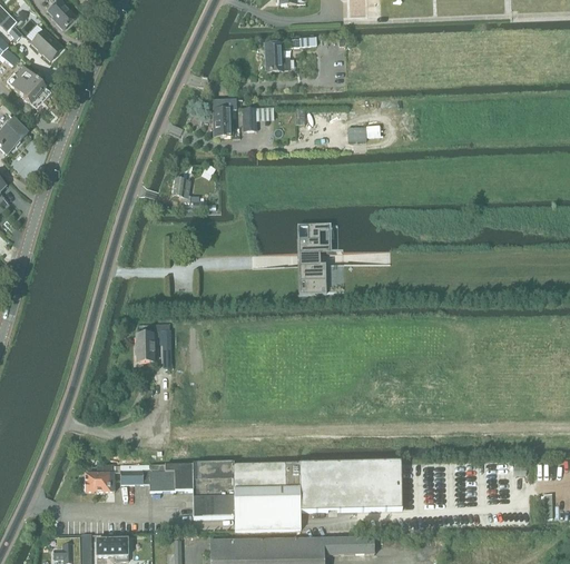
[(64,27),(76,15),(62,0),(56,0),(48,8),(53,13),(52,15),(64,27)]
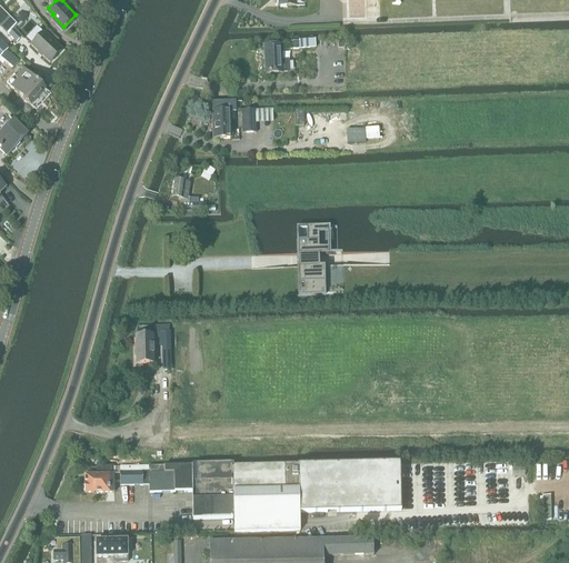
[(0,22),(7,29),(17,19),(0,1),(0,22)]
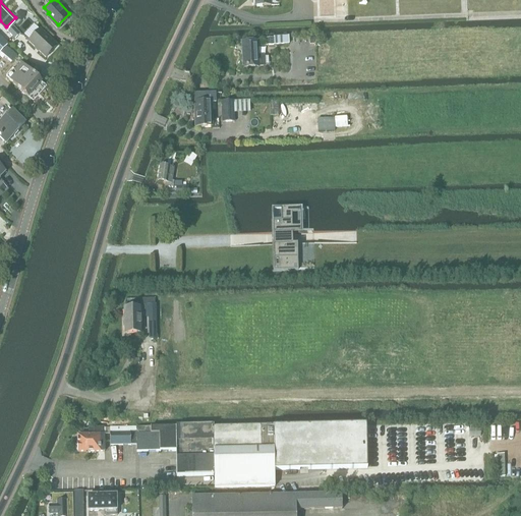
[(15,35),(20,29),(13,21),(7,26),(15,35)]
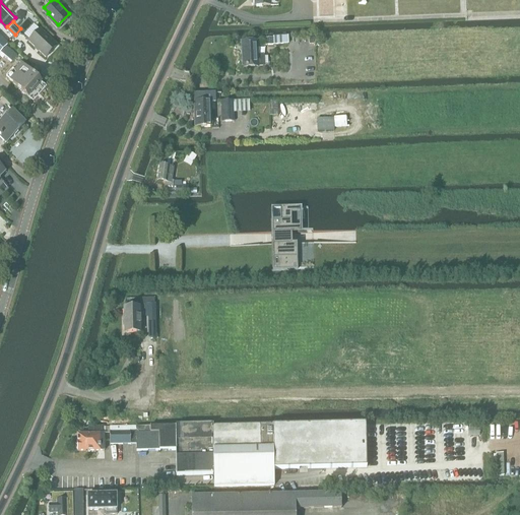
[(46,53),(57,42),(40,25),(28,38),(46,53)]
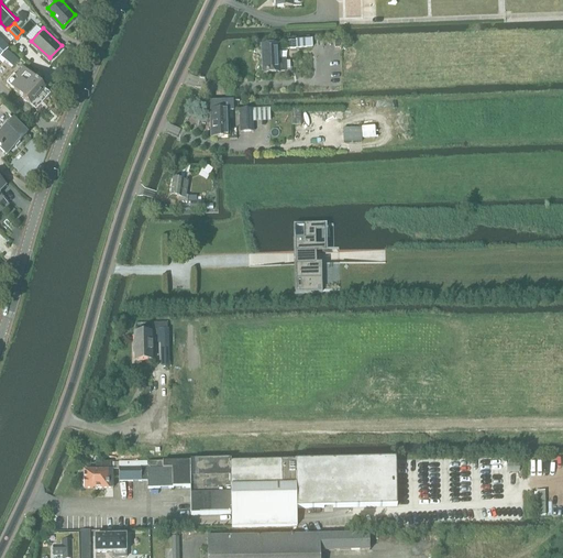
[(8,58),(14,51),(8,45),(10,43),(0,33),(0,52),(0,53),(8,58)]
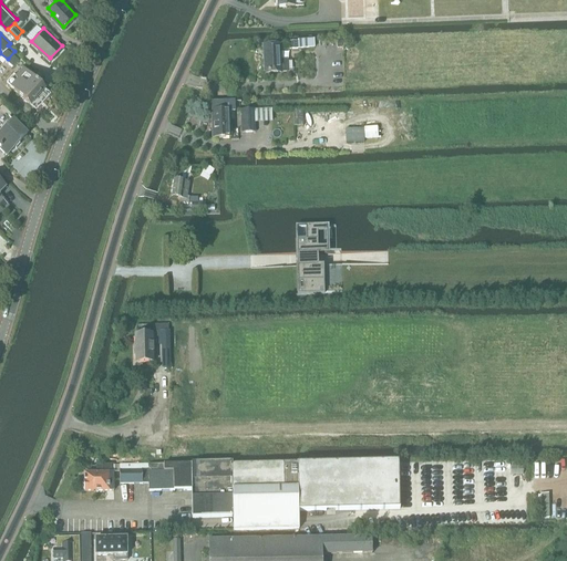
[(298,34),(298,35),(289,37),(289,43),(315,42),(313,33),(298,34)]
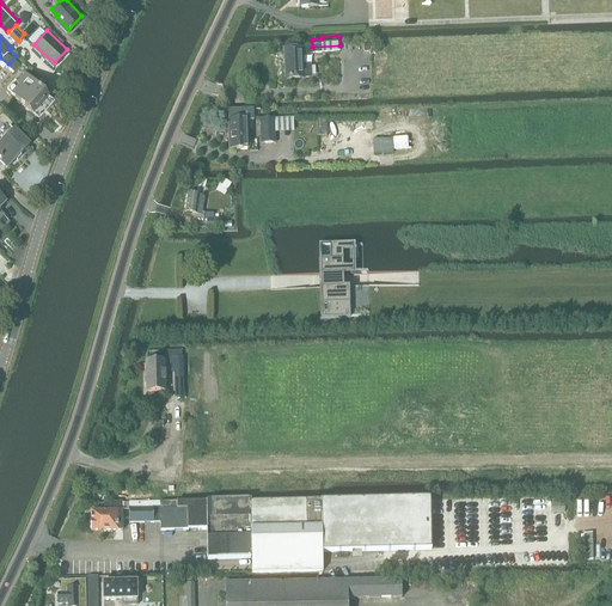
[(286,74),(305,73),(310,73),(311,71),(311,61),(308,59),(305,60),(304,43),(285,44),(286,74)]
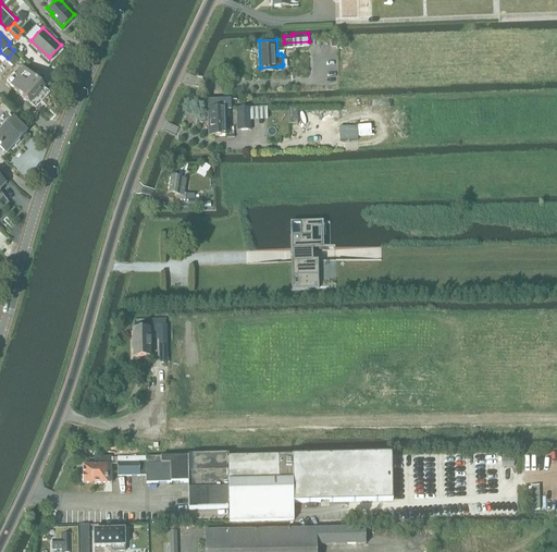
[(31,100),(45,83),(21,61),(19,63),(20,64),(14,70),(14,71),(8,78),(11,81),(10,82),(31,100)]
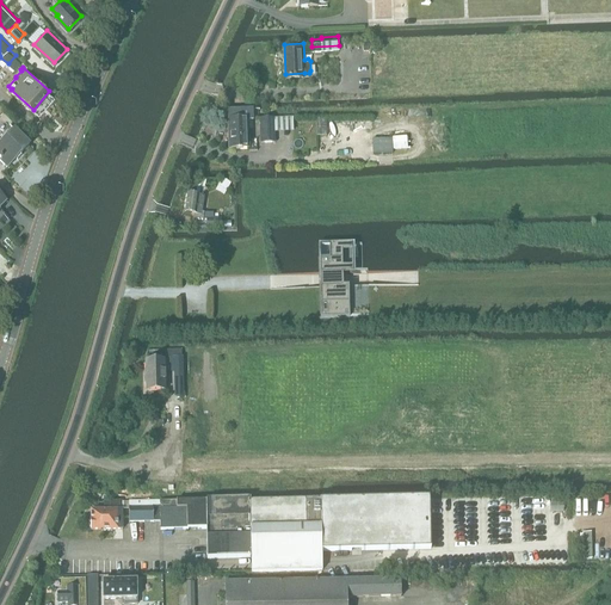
[(252,103),(228,104),(228,115),(229,143),(251,142),(250,115),(253,115),(252,103)]
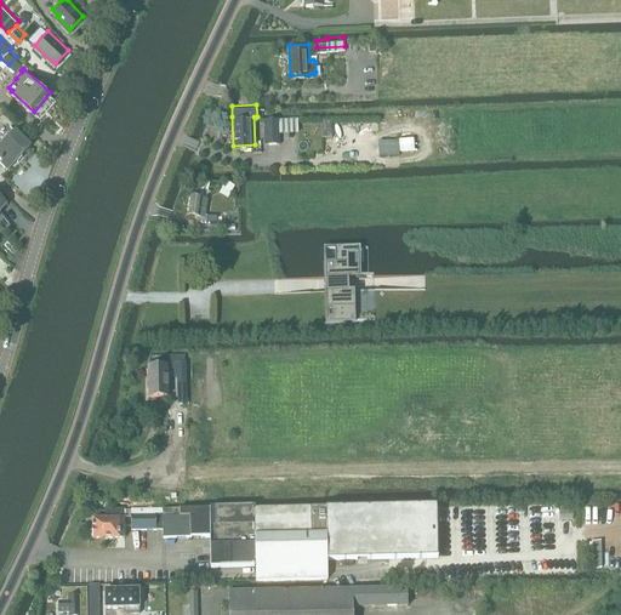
[(322,134),(334,132),(334,114),(322,114),(322,134)]
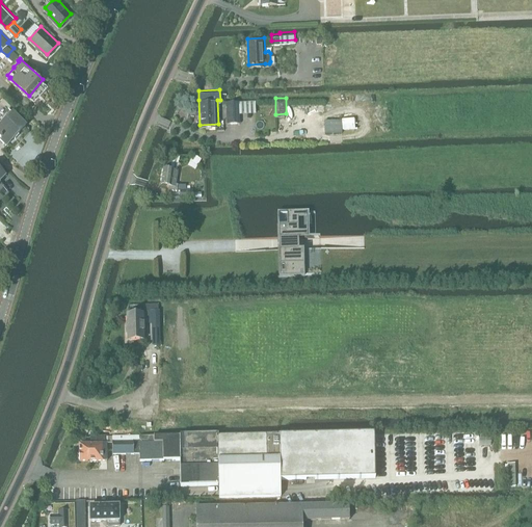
[(239,99),(227,99),(227,121),(240,120),(239,110),(239,99)]
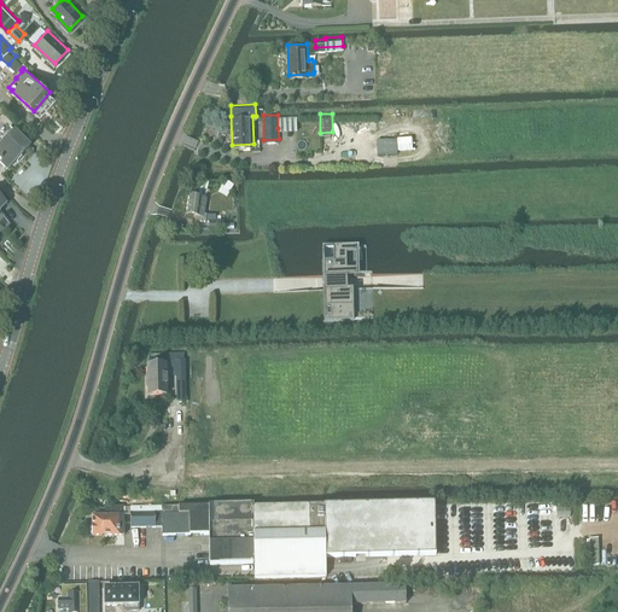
[(15,127),(0,141),(0,157),(7,164),(30,143),(15,127)]
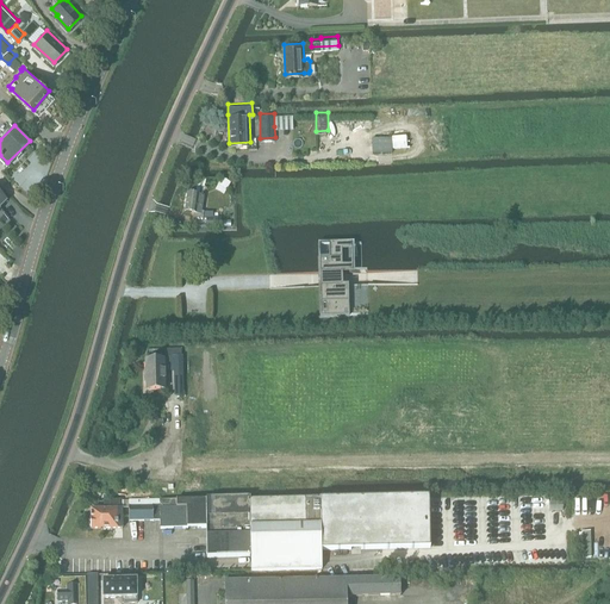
[(392,134),(372,134),(373,149),(392,148),(392,134)]
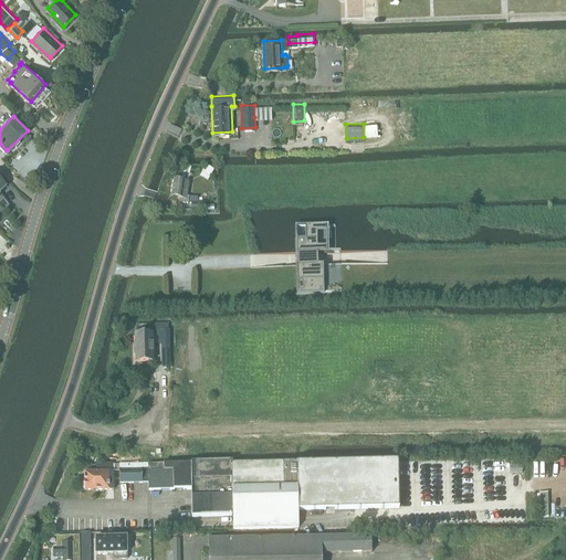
[(189,192),(189,191),(188,191),(190,177),(175,175),(171,192),(180,193),(179,197),(188,199),(188,198),(191,198),(191,207),(205,205),(205,197),(198,197),(198,191),(189,192)]
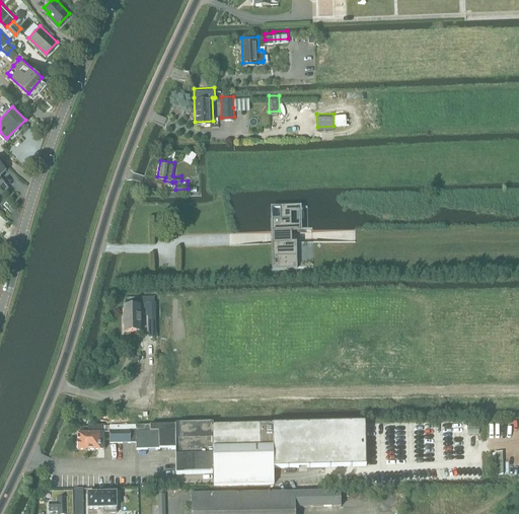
[(272,227),(273,266),(297,265),(296,238),(292,238),(291,228),(302,227),(301,202),(272,203),(272,227)]
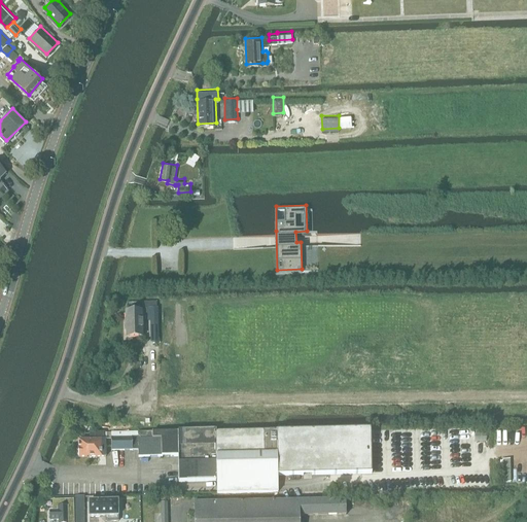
[(142,323),(142,316),(143,316),(142,307),(126,307),(127,333),(143,333),(143,323),(142,323)]
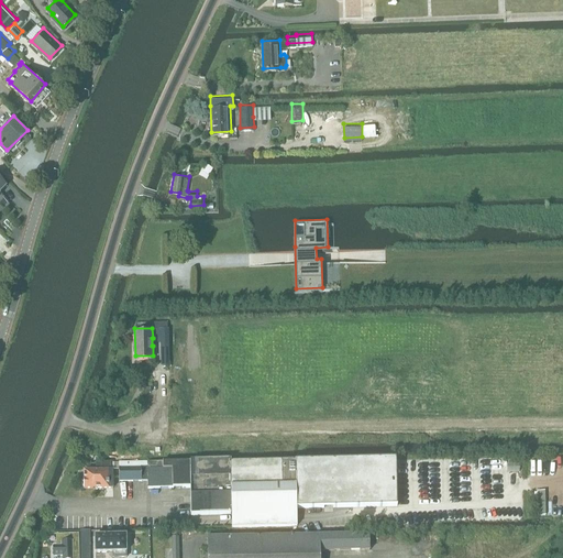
[(190,482),(191,510),(231,509),(232,523),(297,522),(297,503),(397,501),(396,453),(296,456),(232,458),(231,456),(119,458),(119,477),(147,476),(147,483),(173,483),(190,482)]
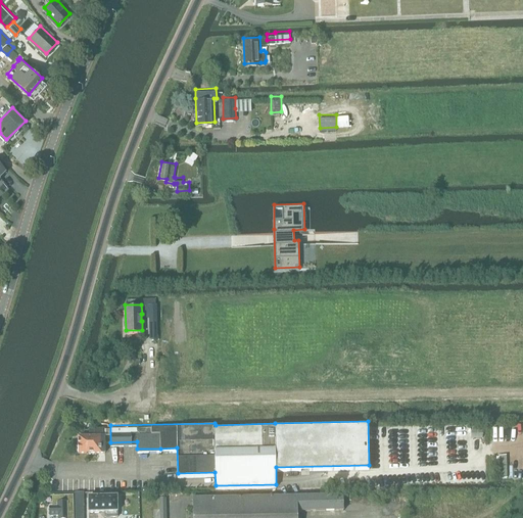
[(78,450),(105,449),(105,431),(105,424),(89,425),(89,431),(78,432),(78,441),(76,442),(76,446),(78,446),(78,450)]
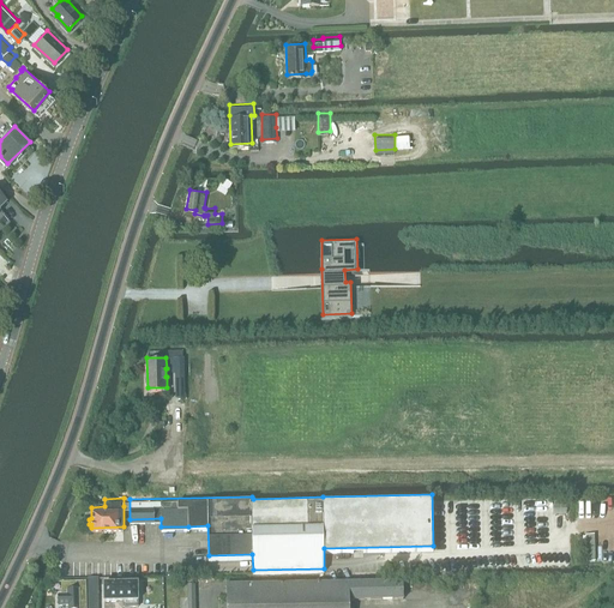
[(585,557),(596,557),(595,537),(584,537),(585,557)]
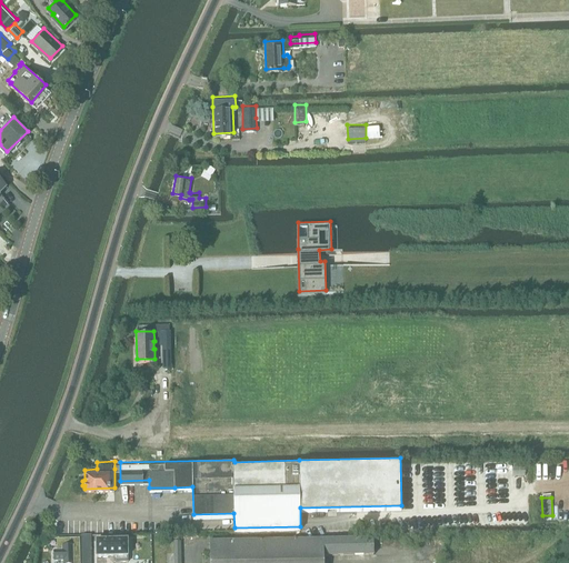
[(79,562),(91,562),(91,531),(81,531),(82,562),(80,562),(79,562)]
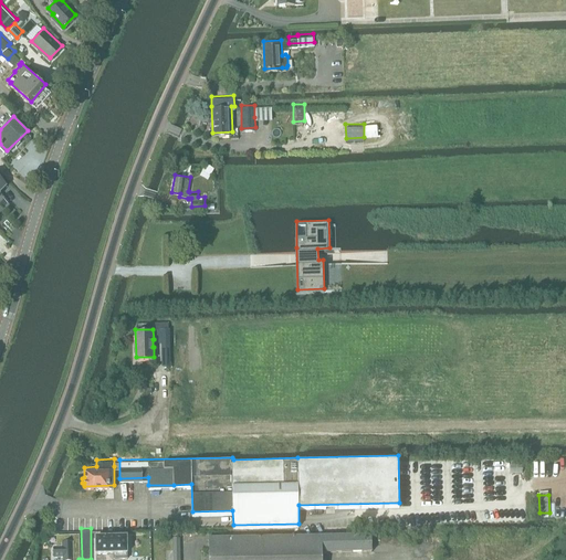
[(128,556),(128,532),(123,532),(108,532),(96,532),(95,550),(113,550),(113,556),(128,556)]
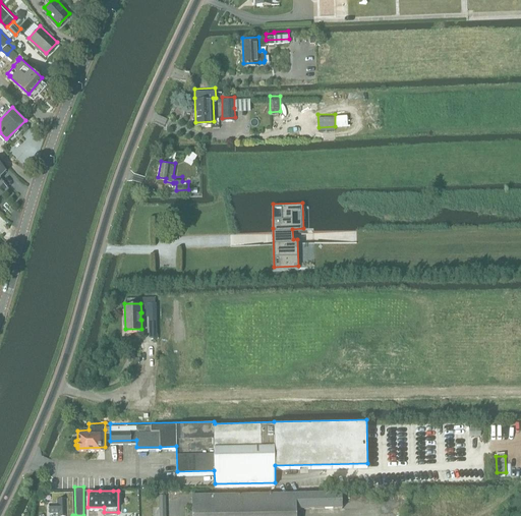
[(74,514),(73,497),(52,497),(53,501),(49,501),(50,510),(58,510),(58,515),(74,514)]
